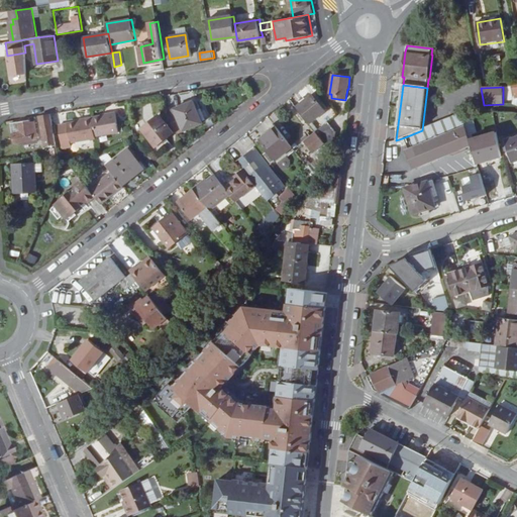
[(322,116),(326,112),(312,95),(308,98),(322,116)]
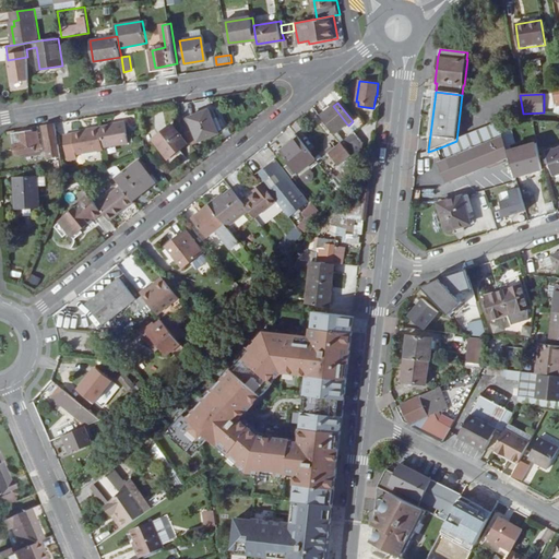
[(336,135),(348,126),(333,106),(320,117),(336,135)]
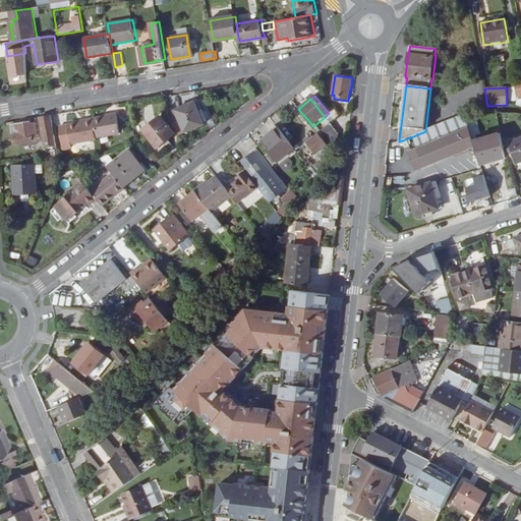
[(170,115),(172,126),(179,135),(205,124),(195,103),(176,110),(177,112),(170,115)]
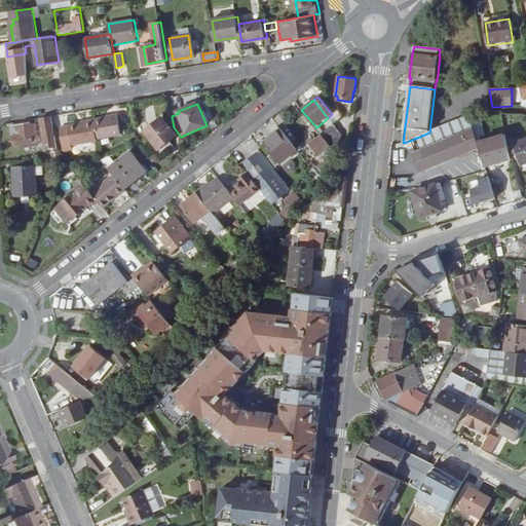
[(122,138),(119,116),(95,120),(98,139),(109,138),(109,140),(122,138)]
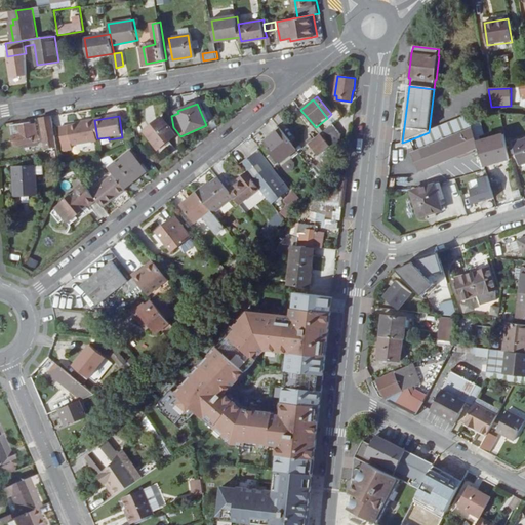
[(468,116),(429,132),(411,139),(414,148),(441,136),(471,123),(470,119),(468,116)]
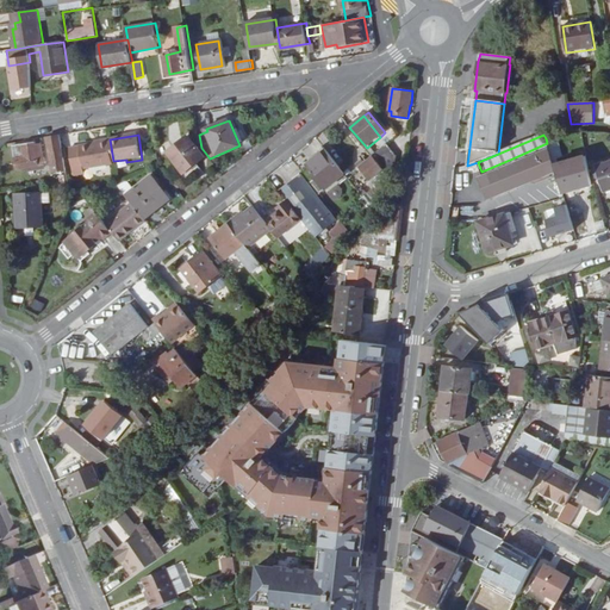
[(67,170),(61,136),(47,138),(53,173),(67,170)]
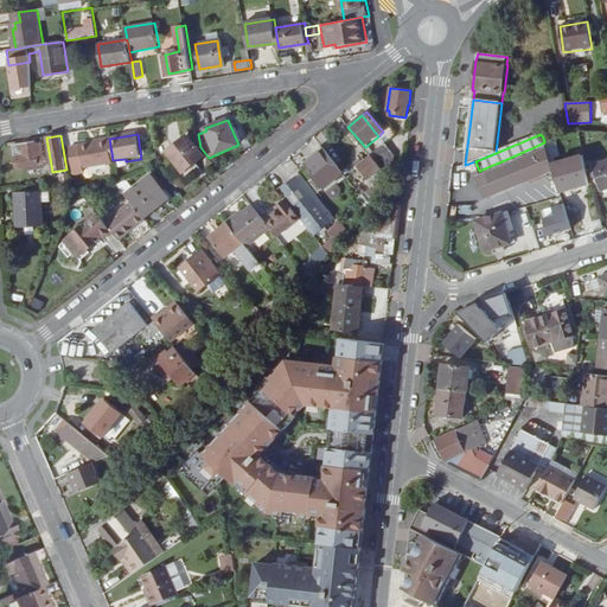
[(167,153),(184,174),(205,157),(187,136),(167,153)]
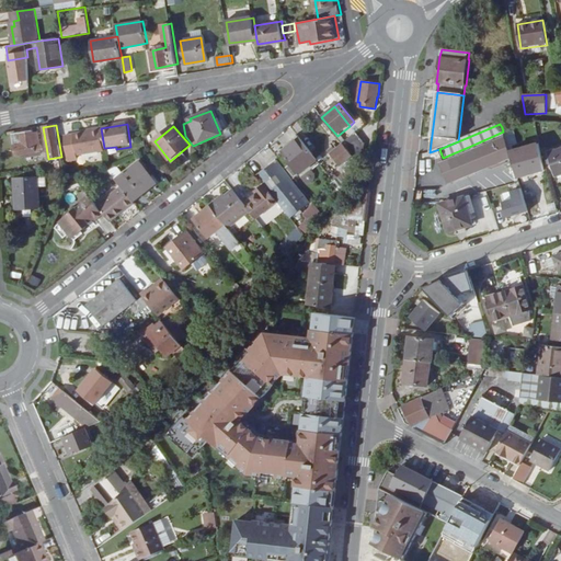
[(104,148),(101,128),(92,129),(92,132),(86,133),(73,134),(73,135),(65,136),(68,160),(78,159),(77,155),(104,150),(104,148)]
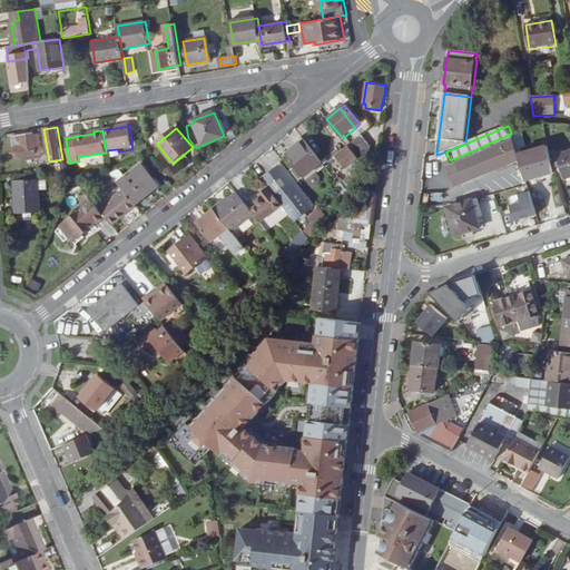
[(40,135),(35,136),(33,134),(20,136),(21,146),(13,147),(15,160),(25,159),(25,161),(43,159),(40,135)]
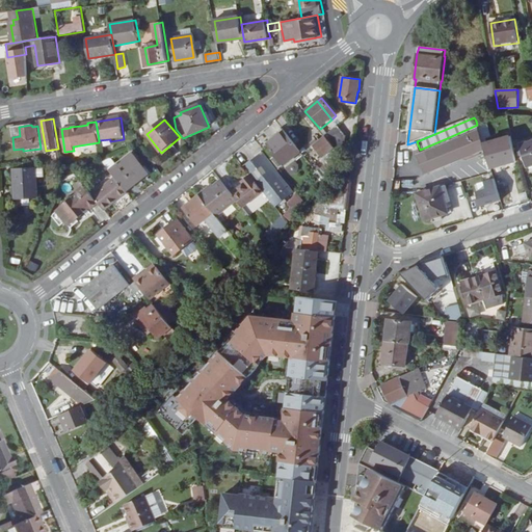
[(455,163),(485,152),(483,144),(478,129),(477,125),(447,138),(455,163)]
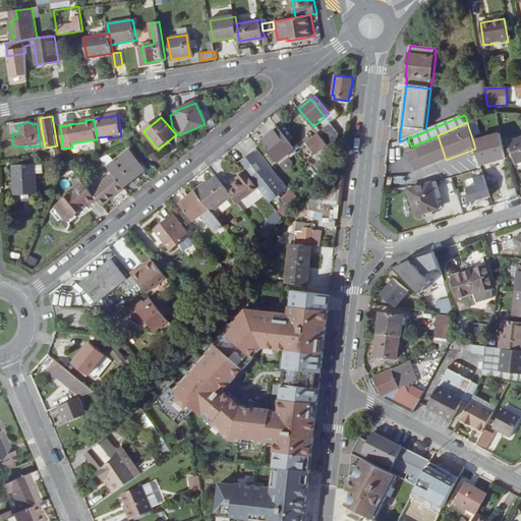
[(331,123),(330,124),(339,136),(340,133),(331,123)]
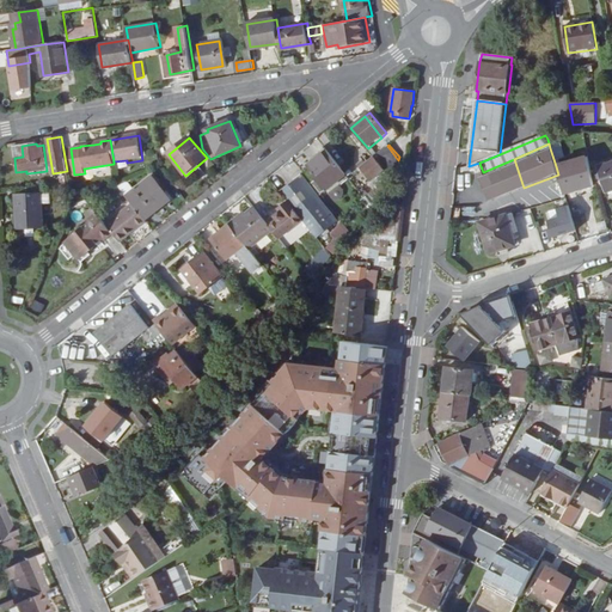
[(397,165),(398,160),(387,146),(374,157),(375,158),(393,181),(401,173),(395,167),(397,165)]
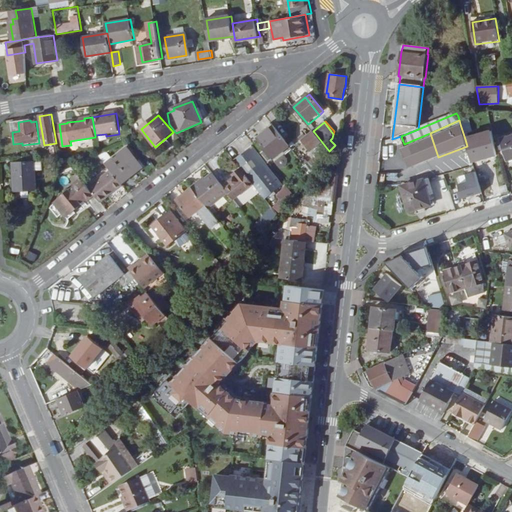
[(291,147),(274,126),(258,139),(274,160),(291,147)]
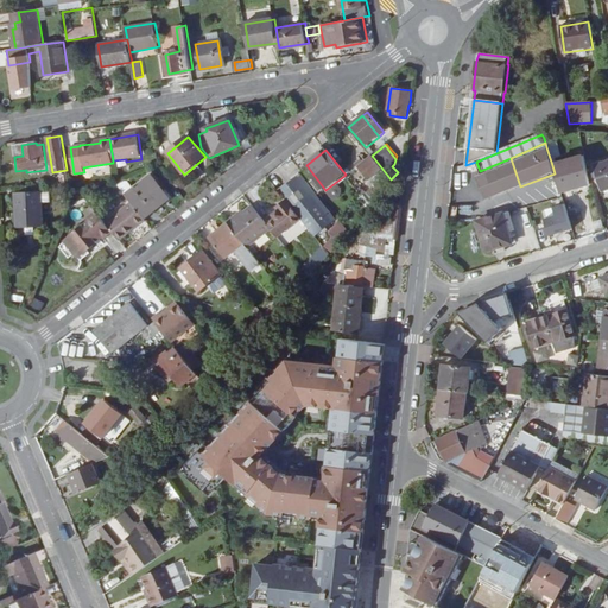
[(377,198),(385,191),(386,183),(391,179),(373,157),(359,168),(369,182),(373,187),(366,192),(361,188),(358,190),(371,207),(377,198)]
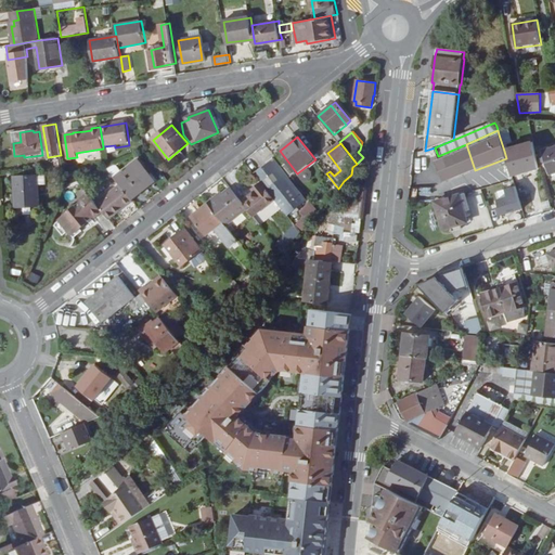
[(504,151),(506,158),(513,177),(539,169),(531,143),(504,151)]
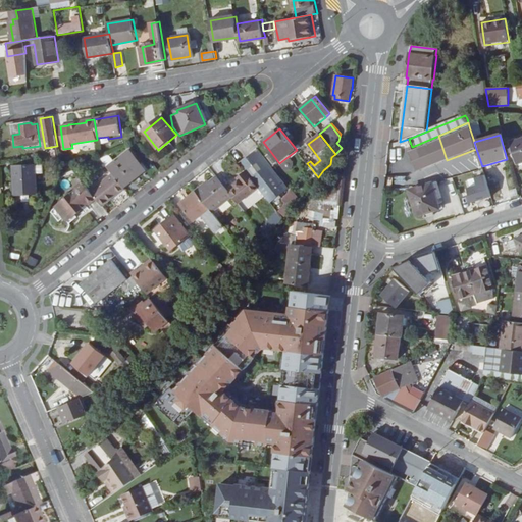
[(438,136),(412,147),(414,151),(411,153),(419,172),(447,160),(438,136)]
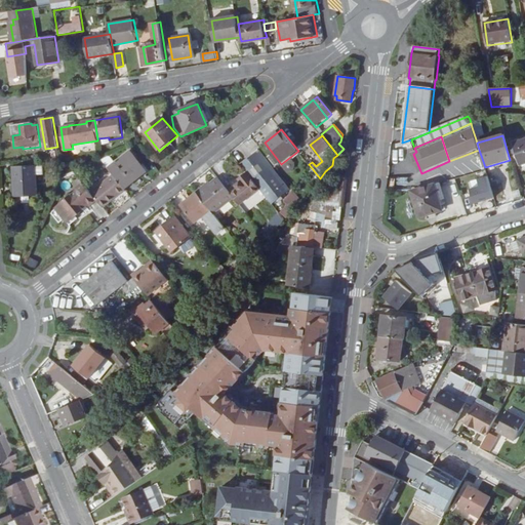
[(524,164),(524,140),(513,145),(520,166),(524,164)]
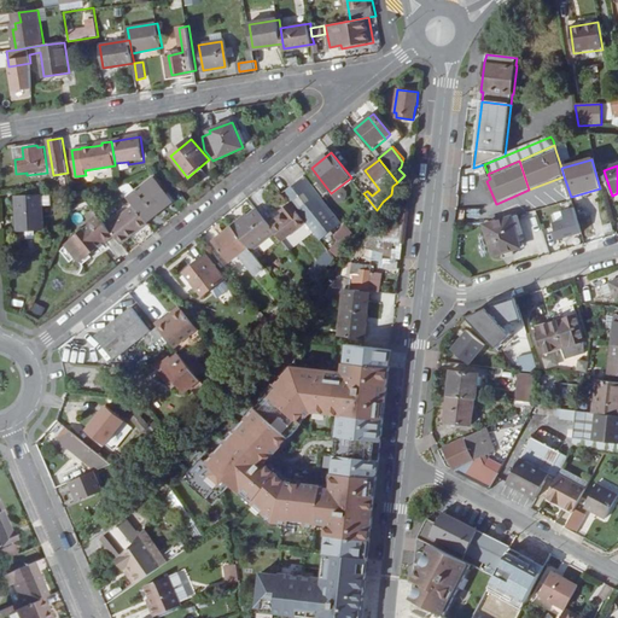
[(328,205),(305,178),(285,193),(313,229),(316,226),(319,229),(325,237),(337,227),(324,210),(328,205)]
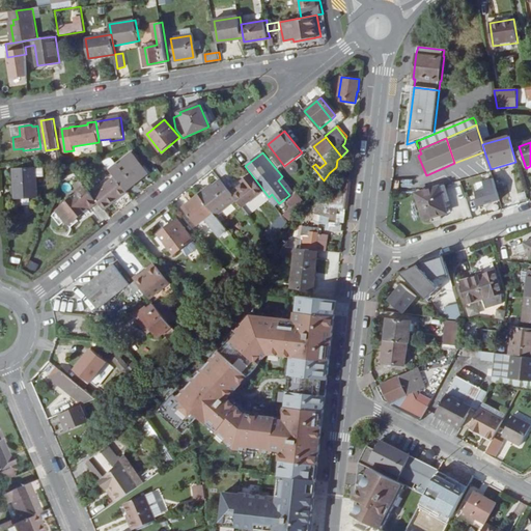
[(115,177),(124,190),(147,172),(132,154),(110,171),(115,177)]
